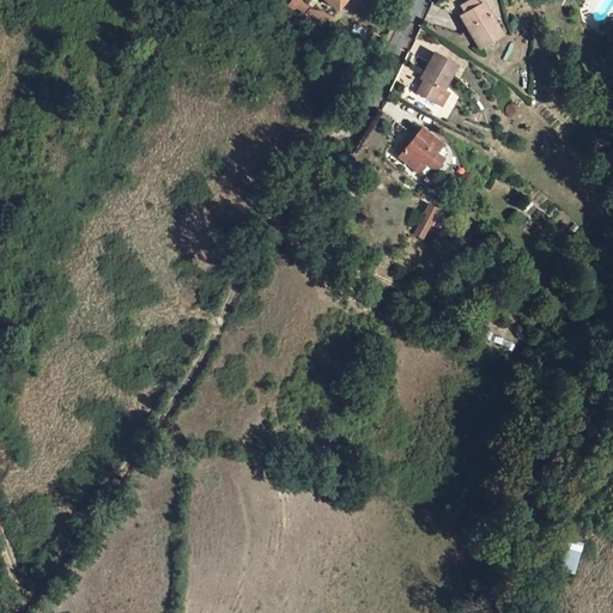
[(321,0),(327,4),(329,0),(307,0),(305,2),(301,0),(293,0),(285,13),(303,22),(321,0)]
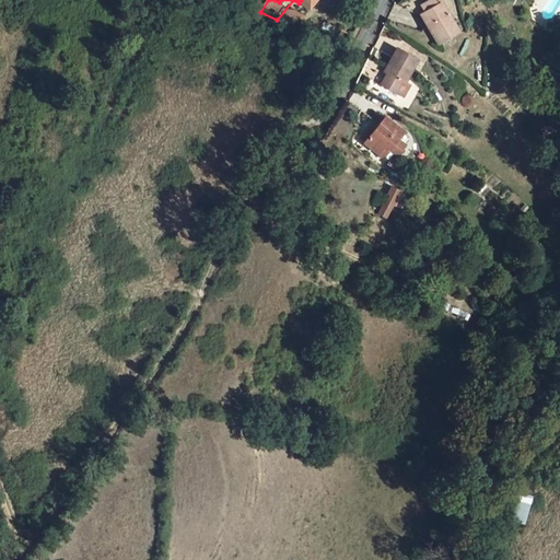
[(317,0),(301,0),(299,3),(310,11),(317,0)]
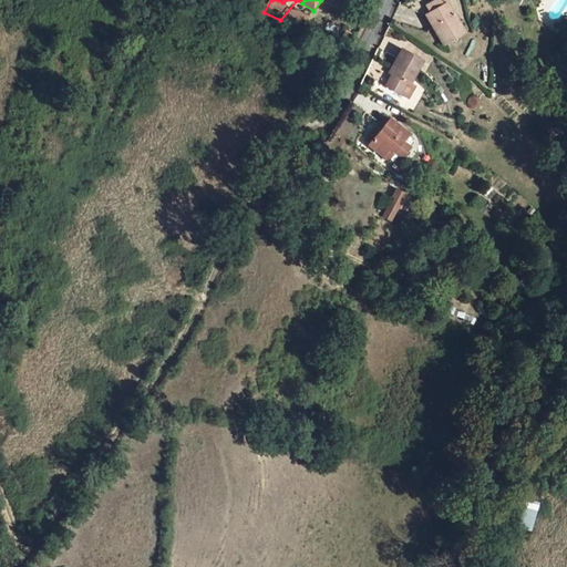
[(431,12),(445,3),(443,0),(439,0),(428,7),(431,12)]
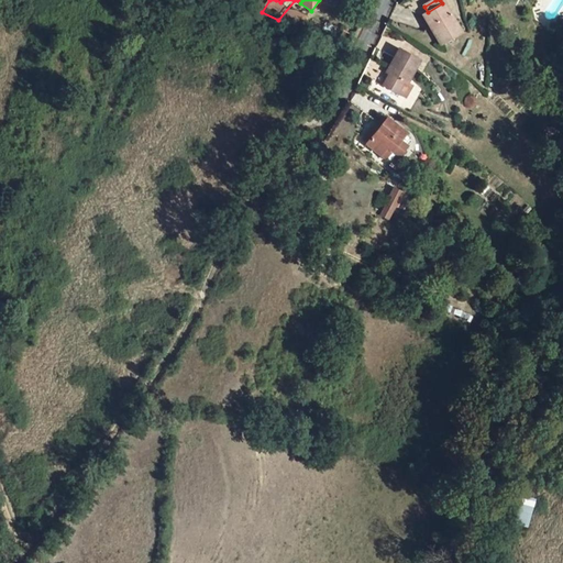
[(462,32),(445,2),(442,3),(428,12),(426,14),(442,43),(462,32)]
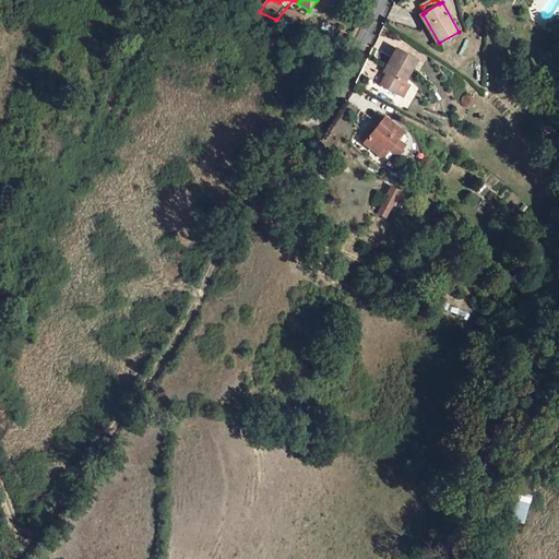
[(407,82),(419,59),(399,47),(387,71),(390,73),(384,83),(401,93),(406,96),(412,85),(407,82)]
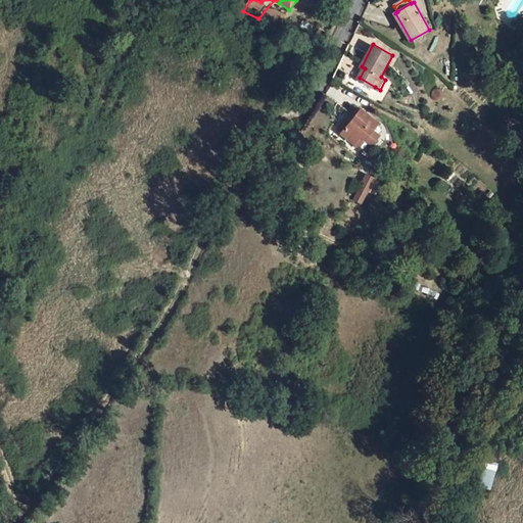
[(343,134),(354,143),(360,136),(366,140),(370,143),(374,142),(380,134),(374,129),(380,121),(363,108),(343,134)]
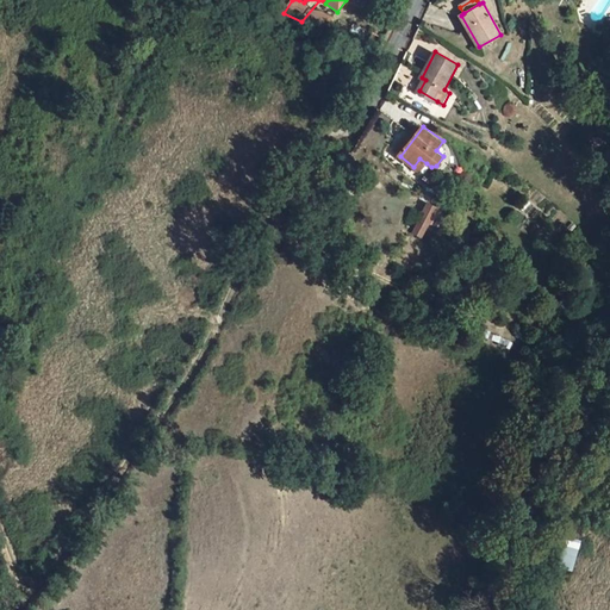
[(443,141),(436,150),(443,156),(450,147),(443,141)]
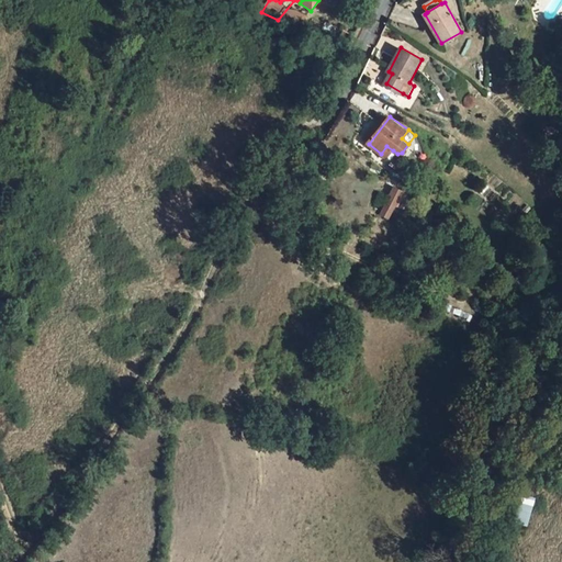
[(386,146),(381,154),(388,158),(393,150),(386,146)]
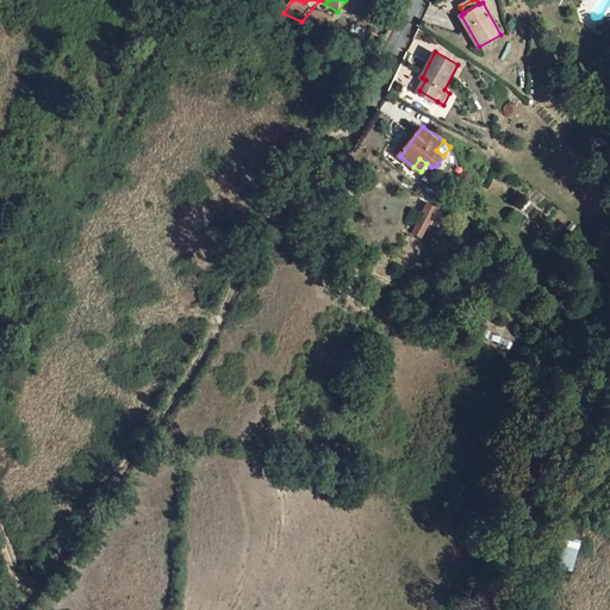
[(422,221),(434,223),(437,207),(427,205),(422,221)]
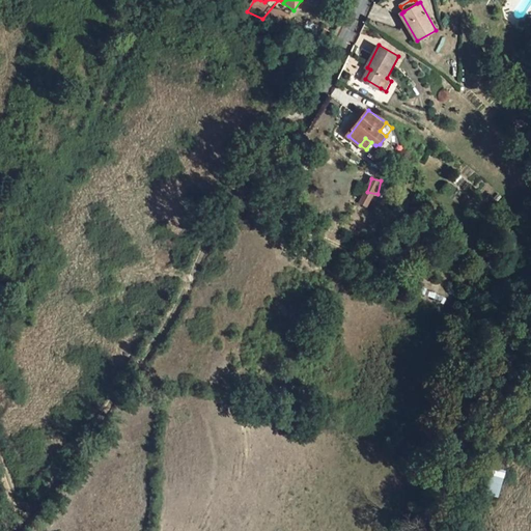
[(487,495),(499,497),(504,471),(493,468),(487,495)]
